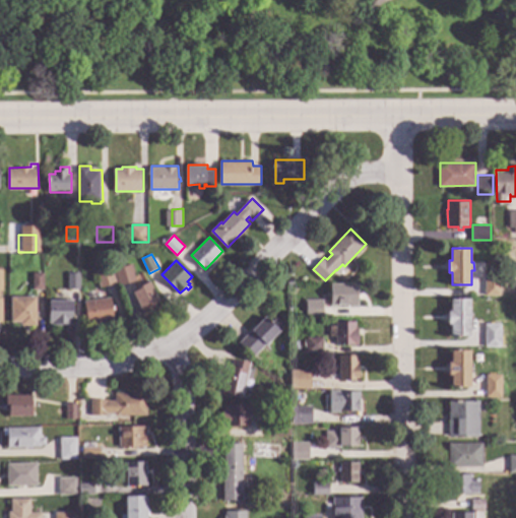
[(138,279),(120,285),(115,269),(133,263),(138,279)]
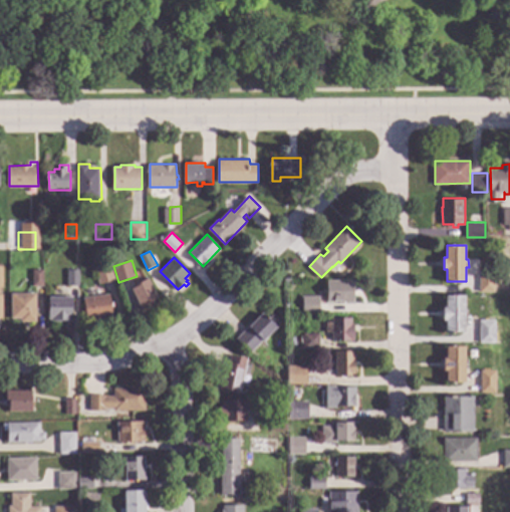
[(116,278),(100,284),(95,267),(111,262),(116,278)]
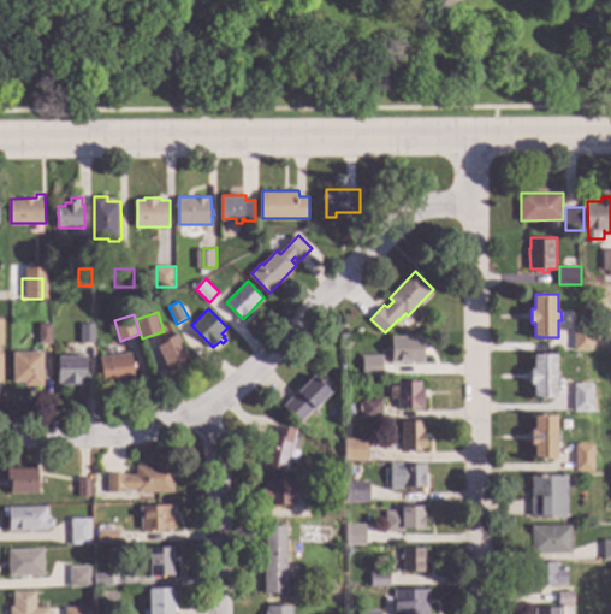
[(54,342),(41,342),(41,323),(54,323),(54,342)]
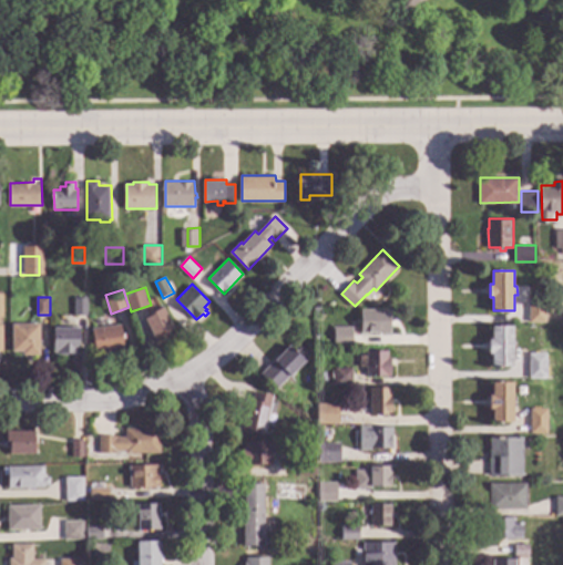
[(89,315),(77,315),(77,297),(89,297),(89,315)]
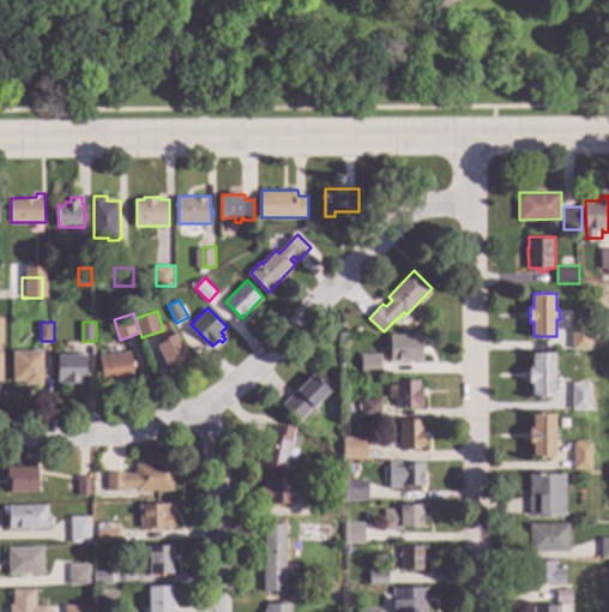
[(592,348),(573,348),(573,322),(592,322),(592,348)]
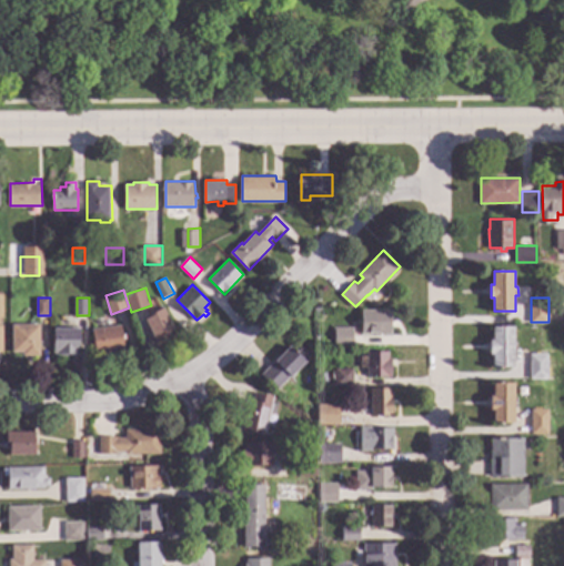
[(175,329),(170,332),(171,335),(158,342),(145,316),(165,306),(175,329)]
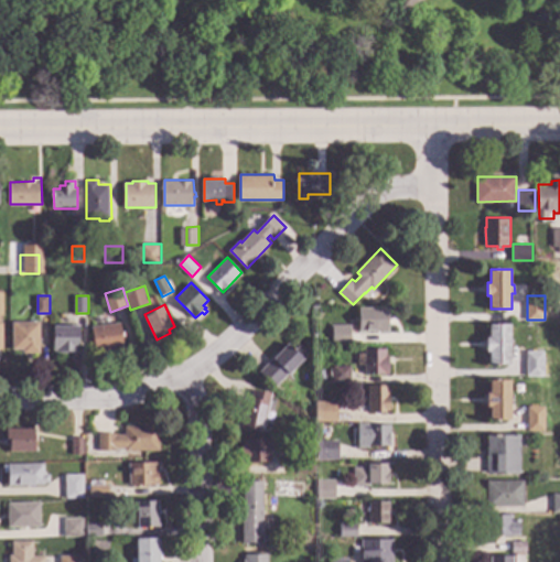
[(390,331),(383,331),(383,334),(377,334),(377,331),(361,331),(361,306),(390,306),(390,331)]
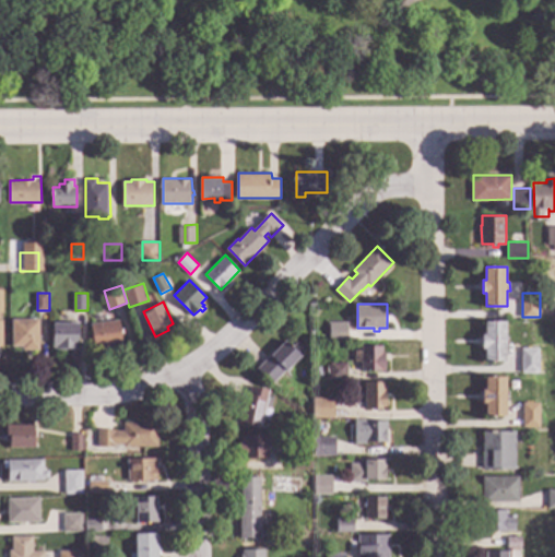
[(42,348),(25,348),(25,345),(14,345),(14,319),(40,319),(42,348)]
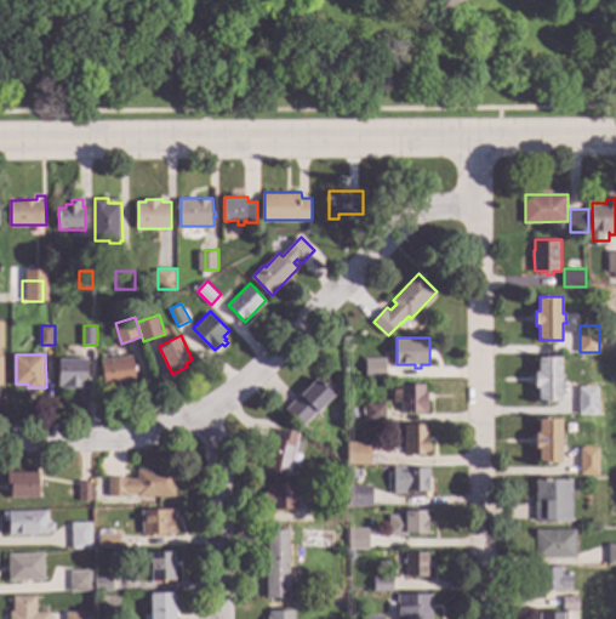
[(136,365),(138,364),(140,370),(136,370),(137,381),(106,385),(102,359),(135,355),(136,365)]
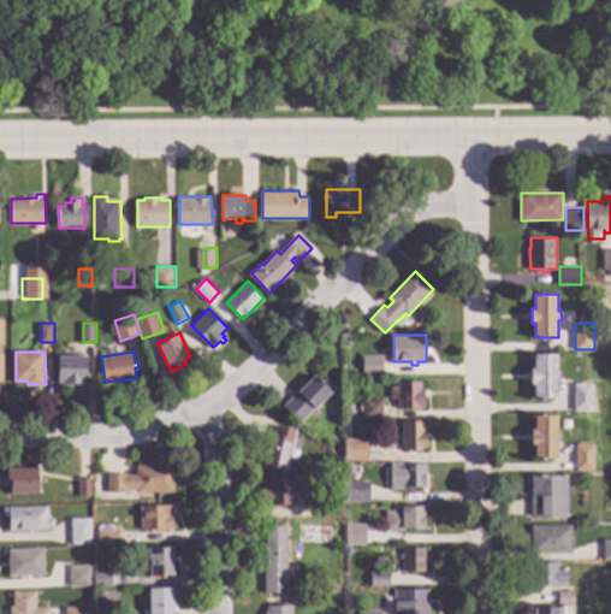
[(89,382),(87,382),(87,385),(64,385),(64,382),(59,382),(59,354),(88,354),(89,382)]
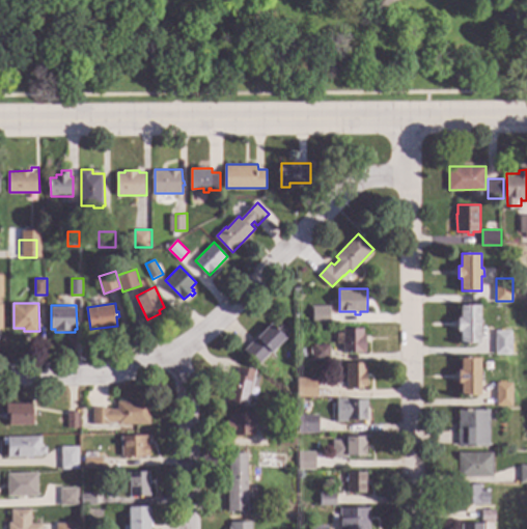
[(331,324),(314,324),(314,305),(331,305),(331,324)]
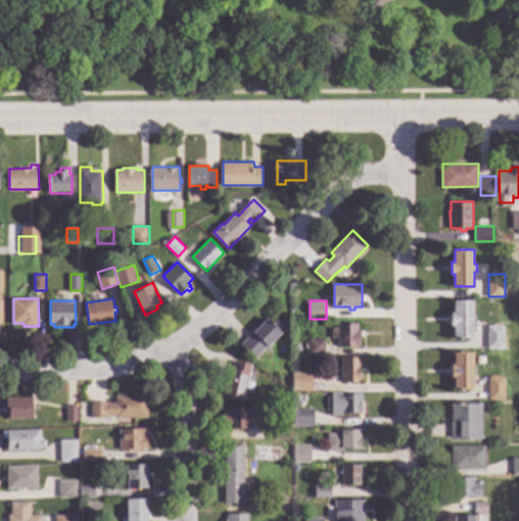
[(474,315),(477,315),(477,323),(474,323),(474,337),(455,337),(455,325),(452,325),(452,312),(455,312),(455,300),(474,300),(474,315)]
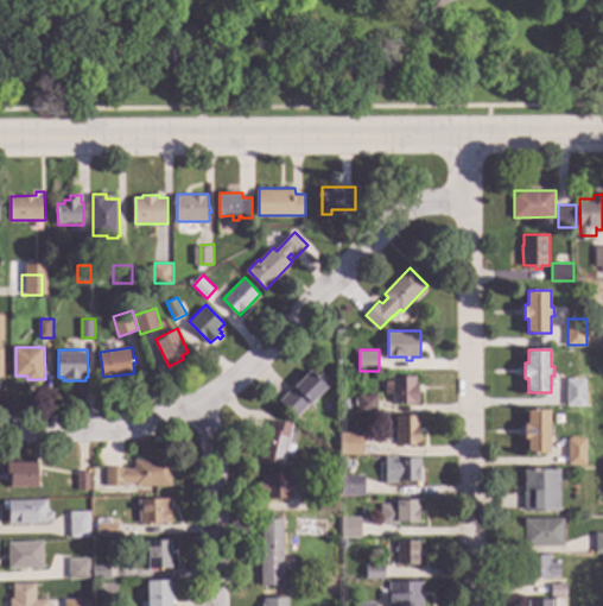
[(319,377),(325,371),(334,380),(317,398),(318,399),(315,404),(312,402),(311,404),(316,410),(305,422),(281,399),(311,368),(319,377)]
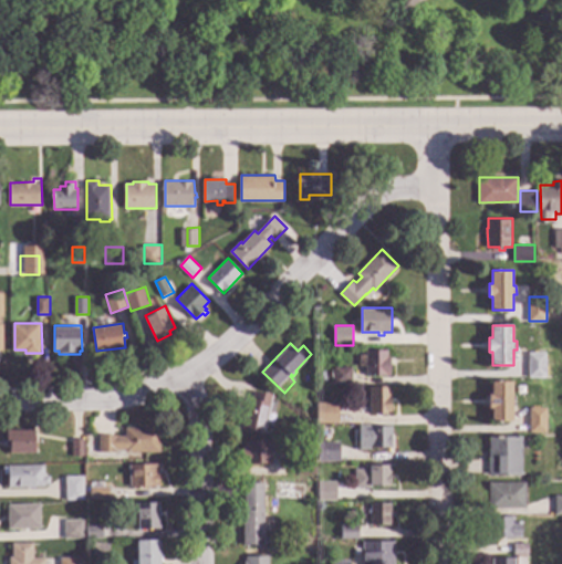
[(388,356),(392,356),(392,375),(367,375),(367,365),(361,365),(361,354),(367,354),(367,350),(388,350),(388,356)]
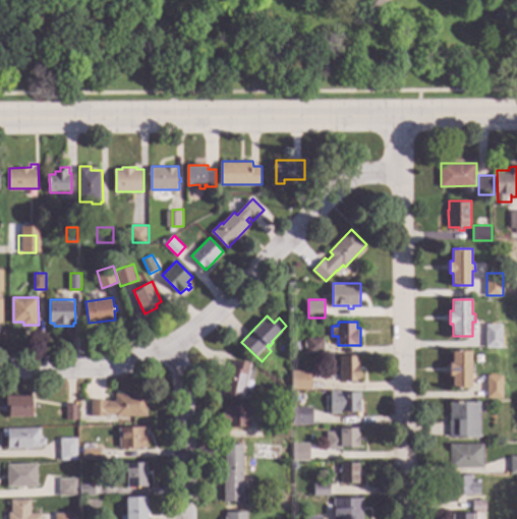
[(503,335),(507,335),(507,338),(508,338),(508,345),(503,345),(503,347),(487,347),(487,324),(503,324),(503,335)]
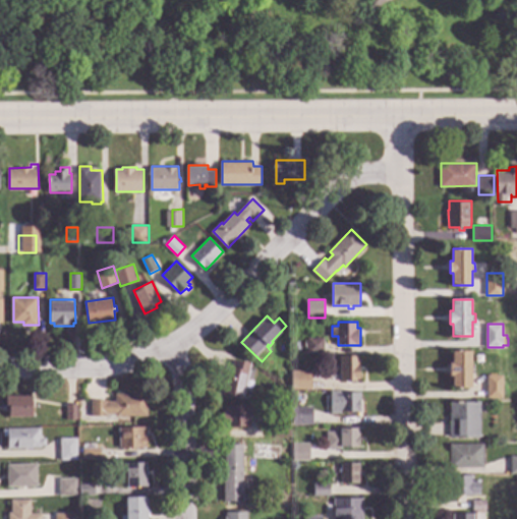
[(325,352),(308,352),(308,345),(305,345),(305,340),(308,340),(308,337),(325,337),(325,352)]
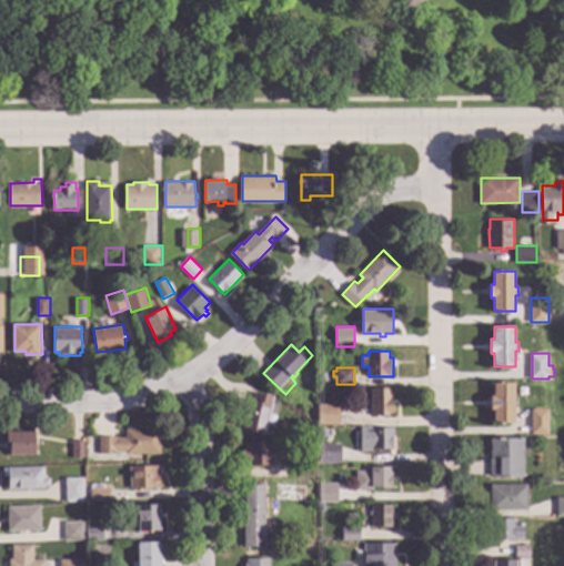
[(515,397),(519,397),(519,406),(515,406),(515,422),(494,422),(494,410),(492,410),(492,395),(494,395),(494,382),(515,382),(515,397)]
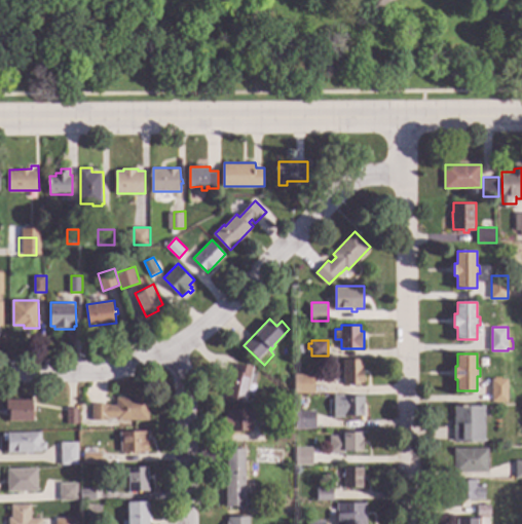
[(365,384),(356,384),(356,386),(351,386),(351,384),(345,384),(345,359),(364,359),(365,384)]
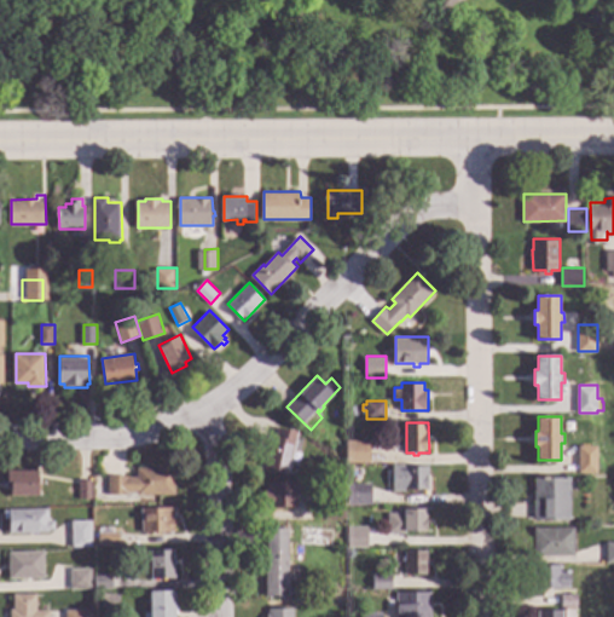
[(300,431),(299,437),(305,438),(302,450),(295,449),(290,472),(266,466),(273,434),(277,434),(279,426),(300,431)]
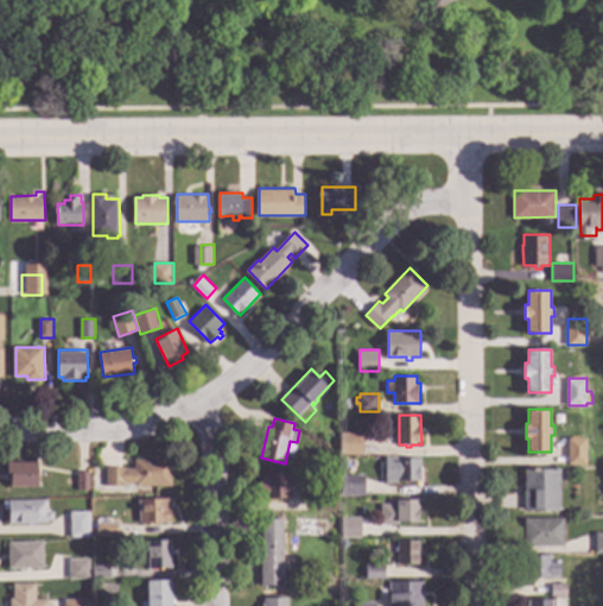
[(362,453),(342,453),(342,434),(361,434),(362,453)]
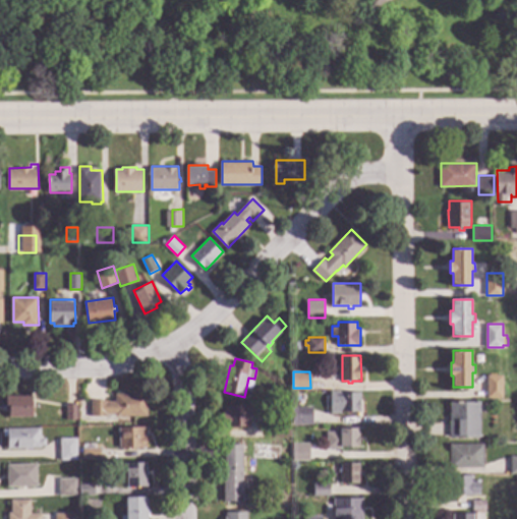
[(504,397),(489,397),(489,375),(504,375),(504,397)]
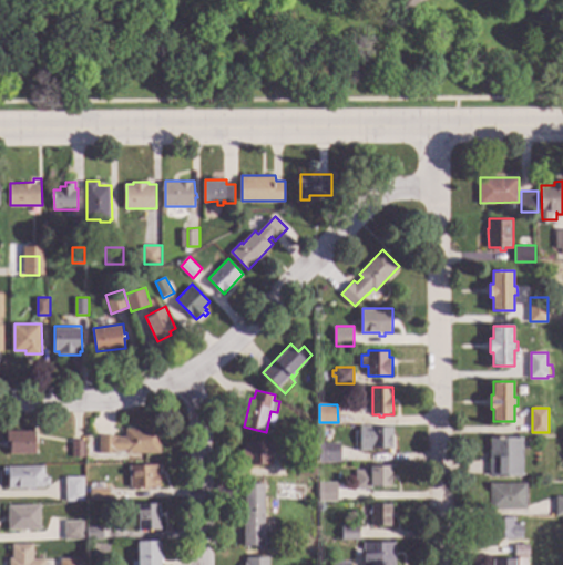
[(374,425),(395,425),(395,448),(374,448),(374,449),(361,449),(361,433),(358,433),(358,429),(361,429),(361,424),(374,424),(374,425)]
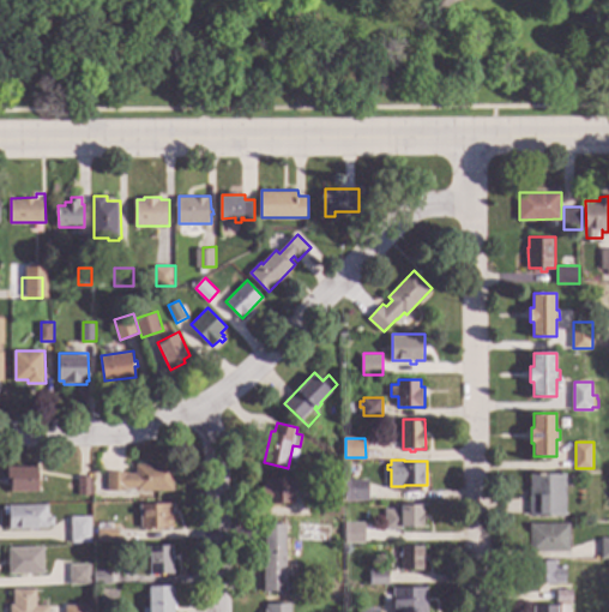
[(175,490),(138,490),(138,489),(127,489),(127,491),(109,491),(109,472),(138,473),(138,463),(175,463),(175,490)]
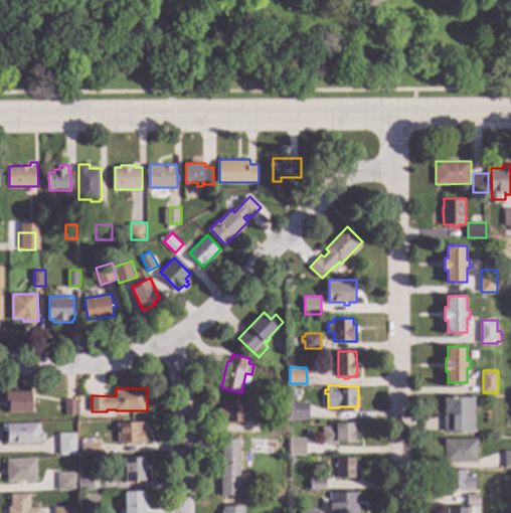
[(34,398),(36,398),(36,402),(34,402),(34,411),(10,411),(10,407),(8,407),(7,391),(33,390),(34,398)]
